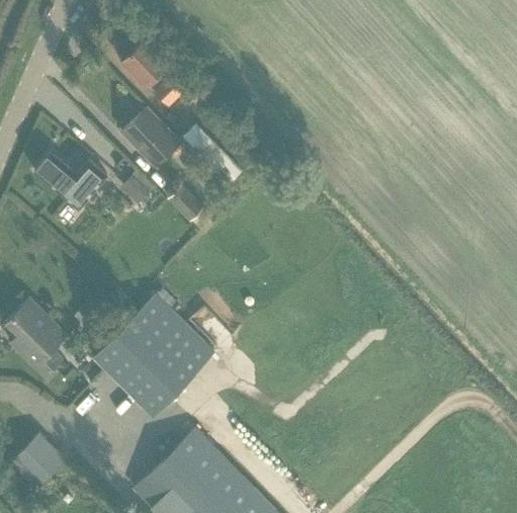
[(190,85),(175,70),(146,39),(121,64),(146,89),(150,85),(170,105),(190,85)]
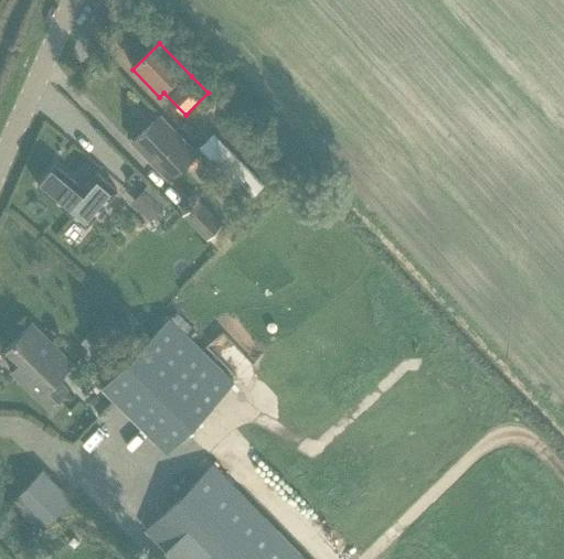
[(197,158),(160,119),(134,146),(169,183),(197,158)]
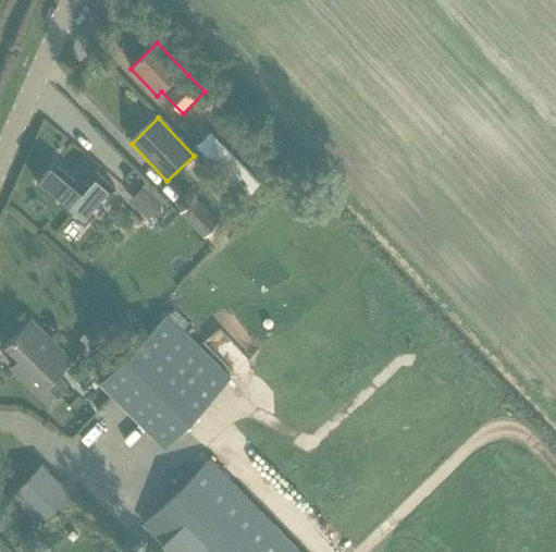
[(212,134),(197,148),(246,198),(261,184),(212,134)]
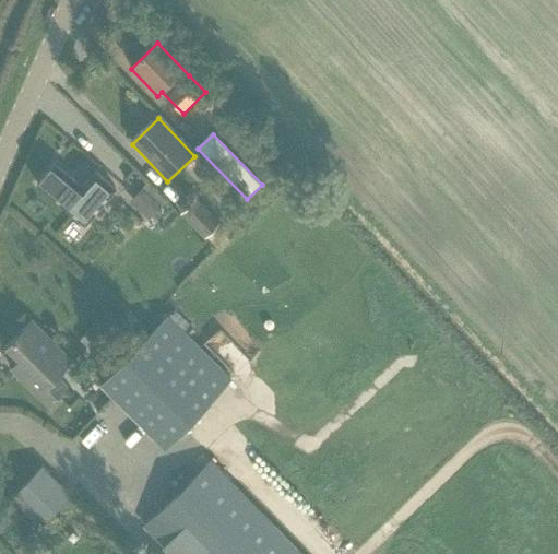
[(82,189),(56,167),(38,188),(86,228),(118,191),(96,173),(82,189)]
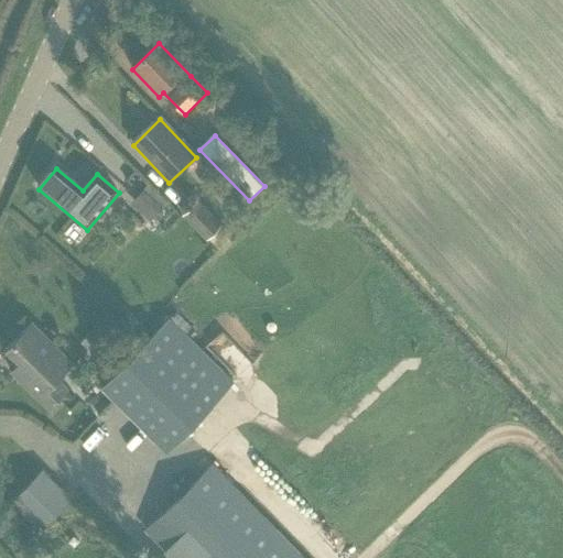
[(163,210),(142,193),(131,206),(152,223),(163,210)]
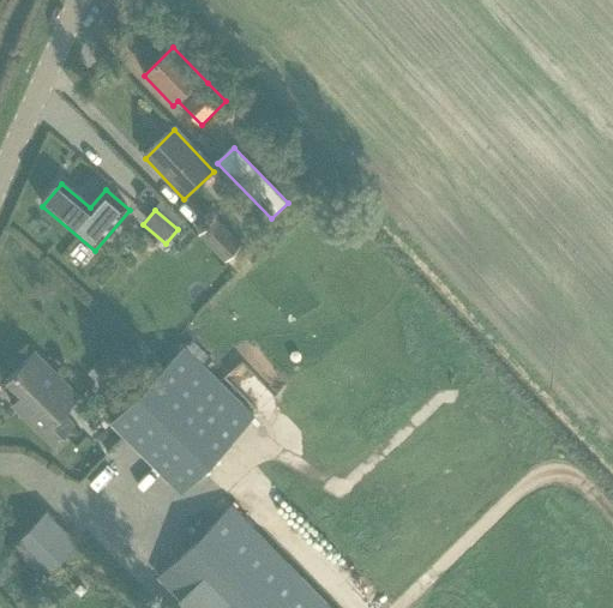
[(216,221),(200,236),(227,264),(242,248),(216,221)]
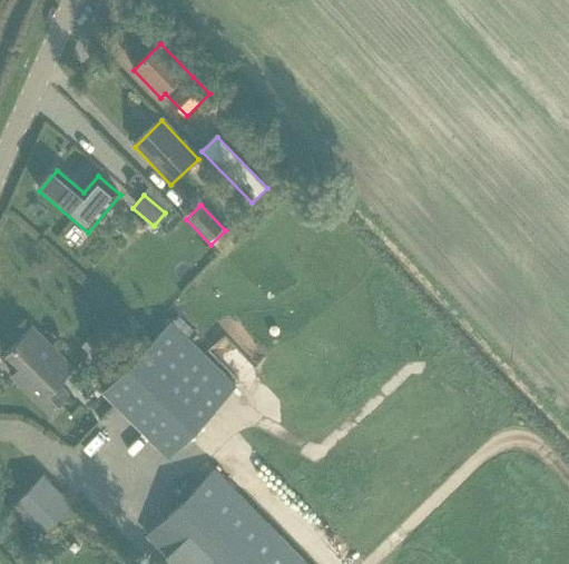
[(180,270),(167,276),(175,293),(188,287),(180,270)]
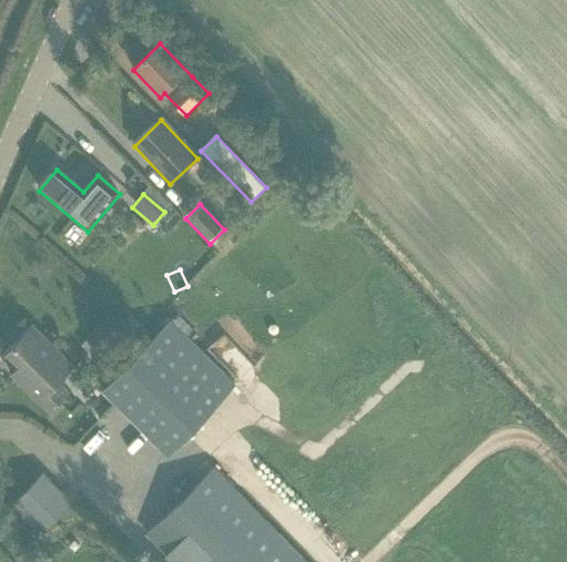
[(238,388),(173,324),(103,394),(169,458),(238,388)]
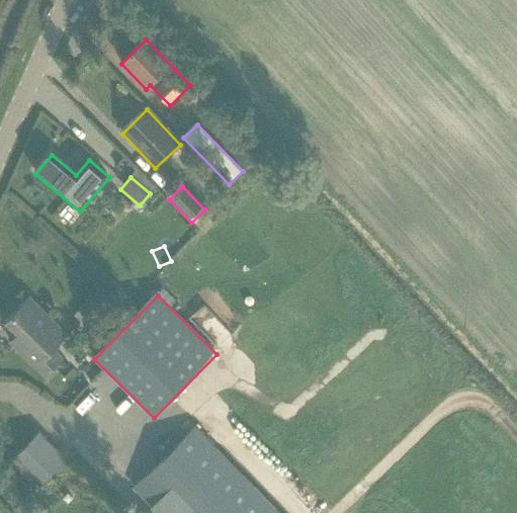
[(12,343),(11,344),(46,379),(64,360),(54,350),(67,337),(29,301),(7,323),(20,336),(12,344),(12,343)]
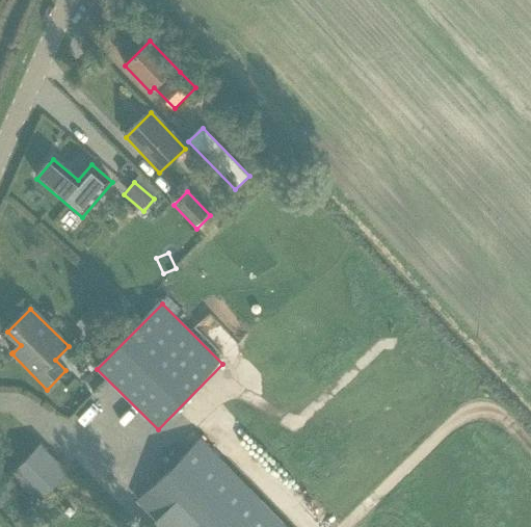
[(139,502),(162,526),(285,526),(203,441),(139,502)]
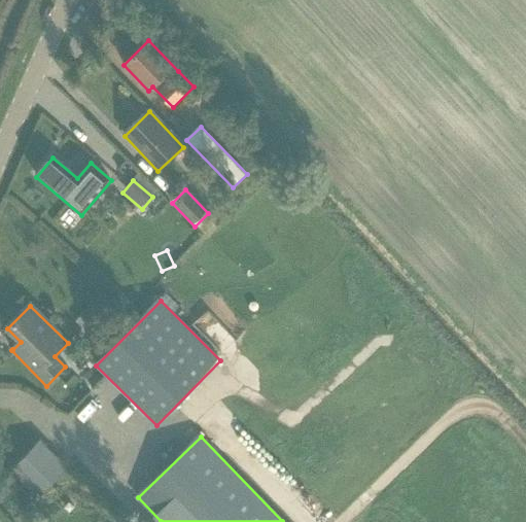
[(41,438),(11,470),(42,498),(72,467),(41,438)]
